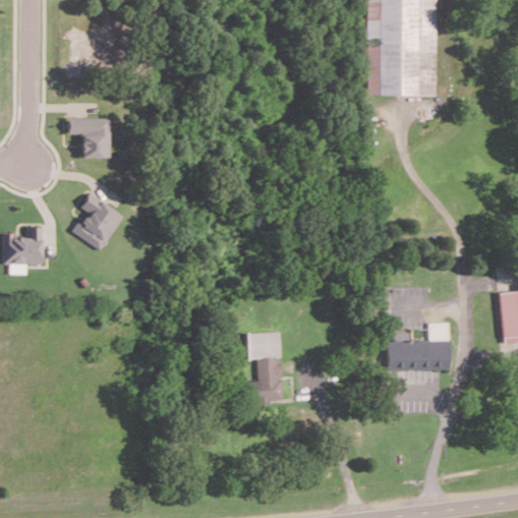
[(437,96),(437,0),(368,0),(369,96),(437,96)]
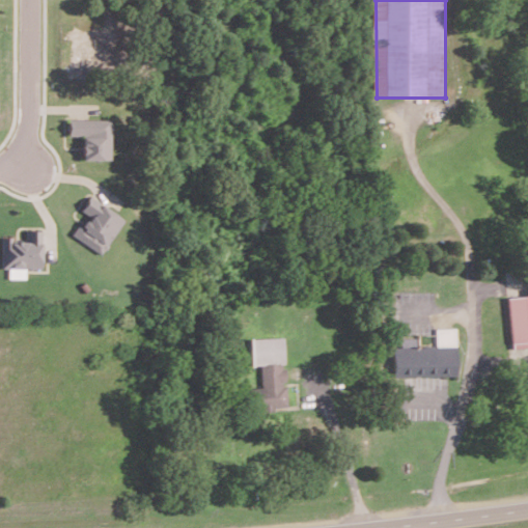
[(72,138),(84,137),(85,162),(113,162),(113,120),(71,121),(72,138)]
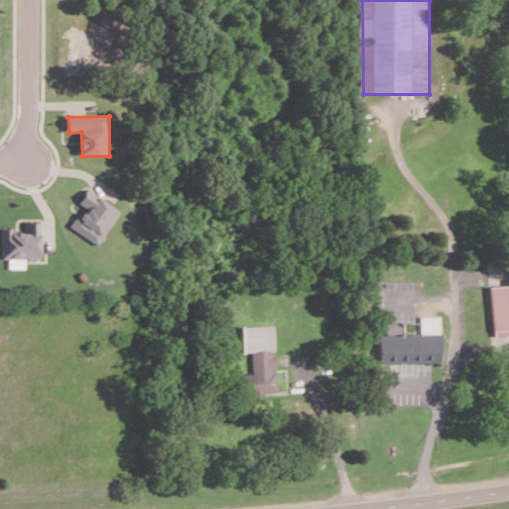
[(121,213),(89,191),(79,205),(85,209),(72,229),(98,247),(121,213)]
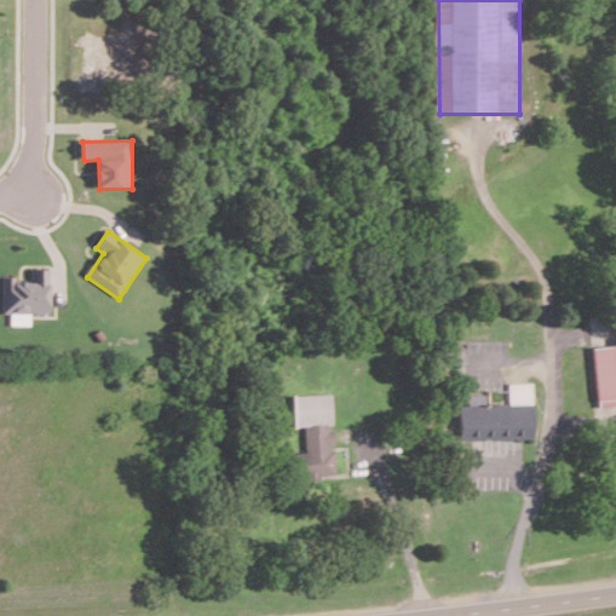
[(51,271),(32,271),(33,283),(17,285),(16,278),(4,278),(5,316),(13,315),(13,327),(33,327),(33,316),(52,315),(51,271)]
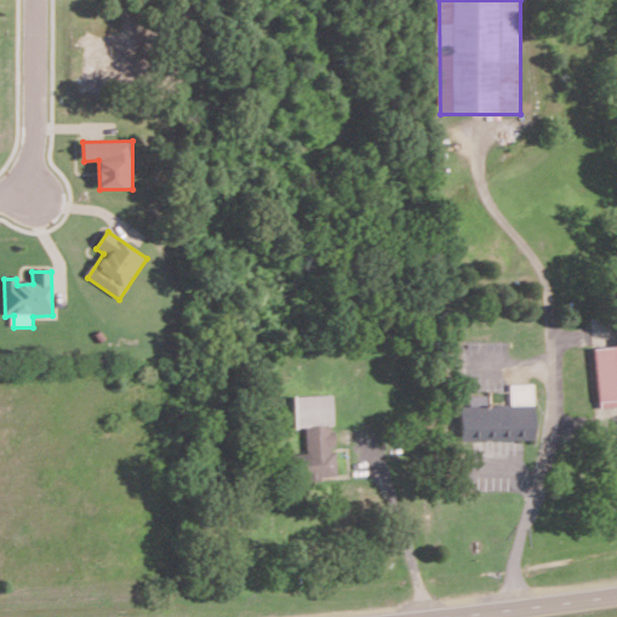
[(616,348),(596,349),(600,410),(616,407),(616,348)]
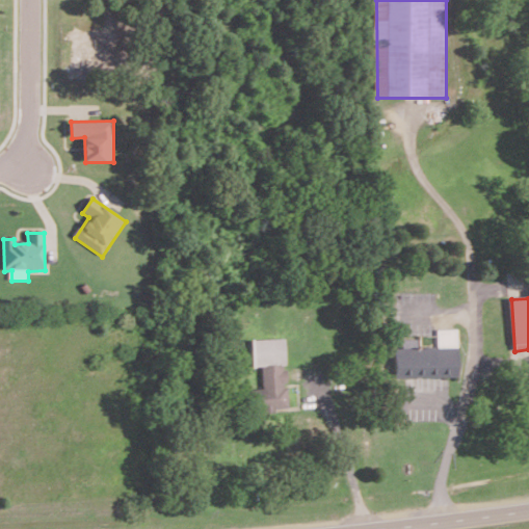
[(458,331),(439,331),(439,348),(418,348),(418,340),(403,340),(403,349),(396,349),(396,378),(458,378),(458,331)]
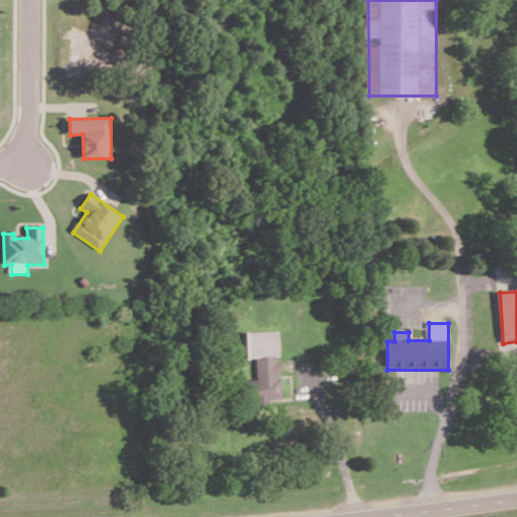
[(247,333),(249,360),(257,360),(258,381),(243,382),(244,397),(251,396),(252,408),(270,407),(270,400),(282,400),(278,332),(247,333)]
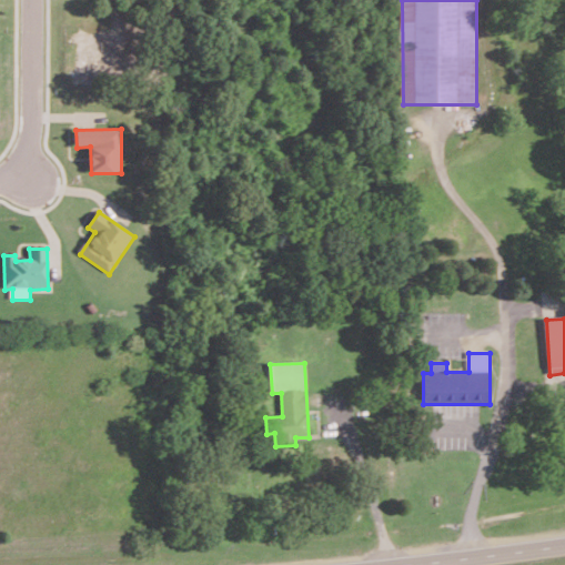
All buildings are outlined.
